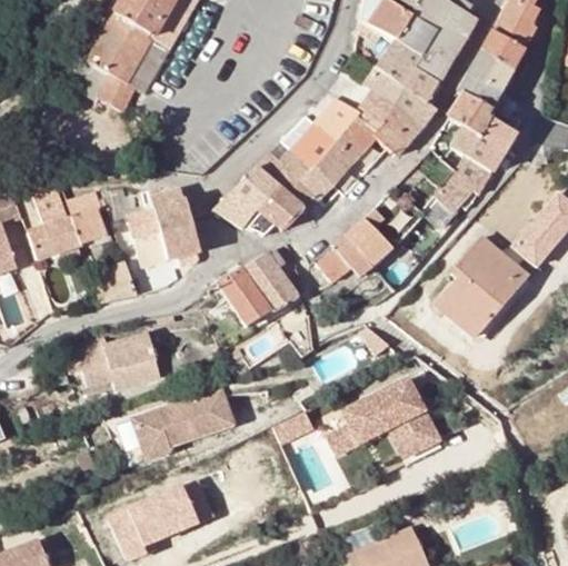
[(122,0),(89,61),(129,83),(175,0),(122,0)]
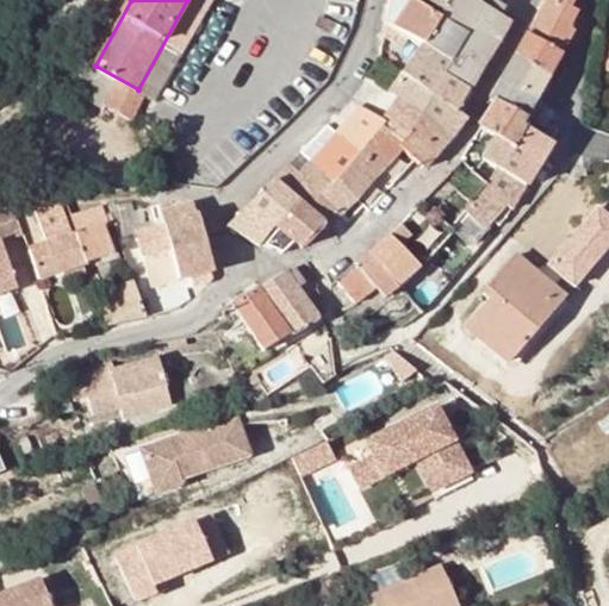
[(393,0),(390,20),(412,36),(427,44),(439,52),(447,41),(460,49),(470,32),(422,0),(393,0)]
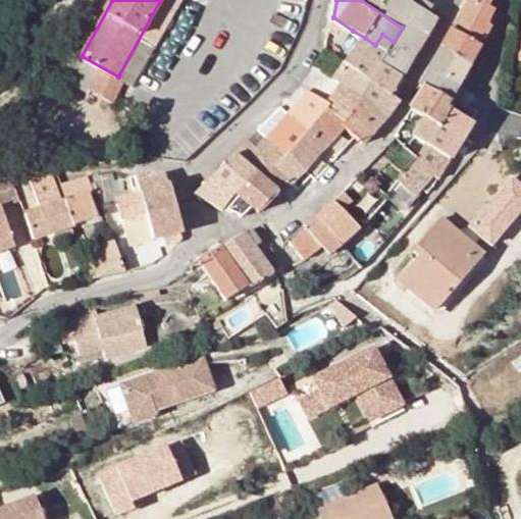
[(438,16),(432,12),(414,0),(361,0),(402,28),(407,21),(429,33),(438,16)]
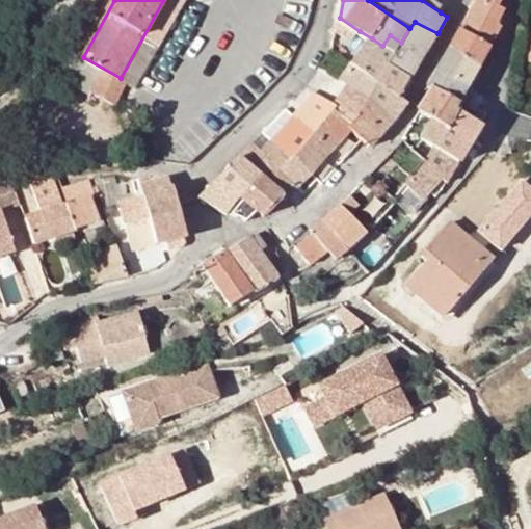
[(422,0),(441,12),(446,3),(442,0),(422,0)]
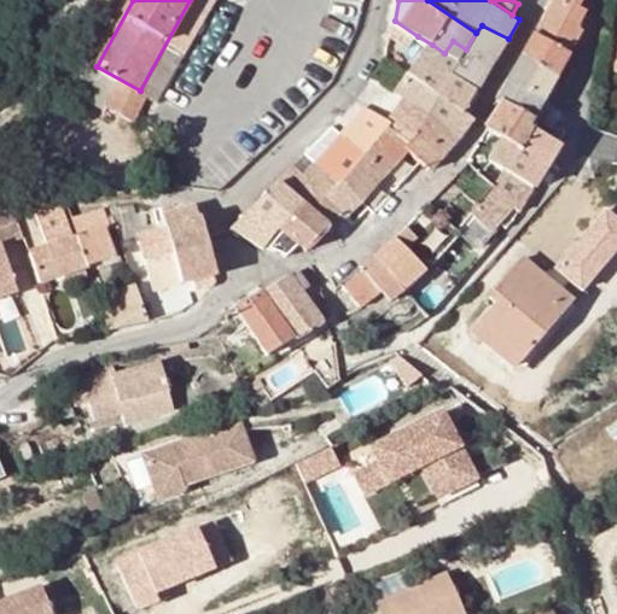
[(552,0),(535,31),(568,50),(580,28),(576,25),(583,10),(576,5),(578,0),(552,0)]
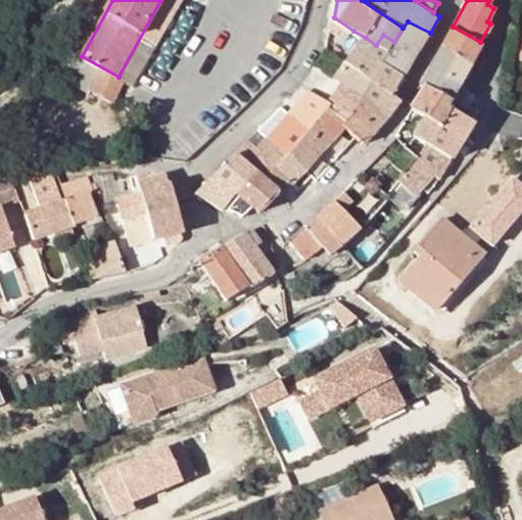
[(353,31),(334,17),(332,28),(348,38),(353,31)]
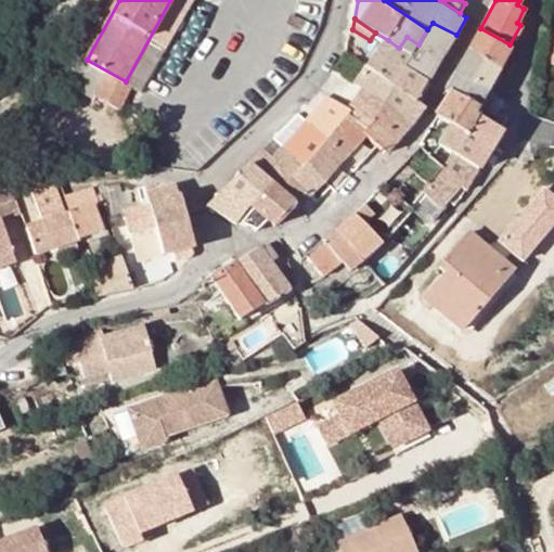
[(455,38),(456,35),(433,23),(427,29),(419,45),(419,47),(441,61),(455,38)]
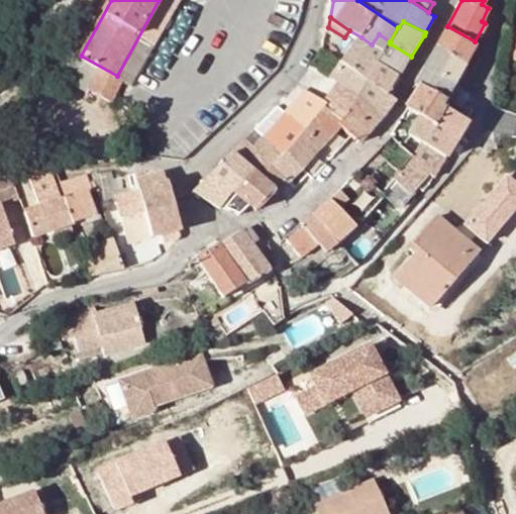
[(475,41),(447,26),(425,66),(452,82),(475,41)]
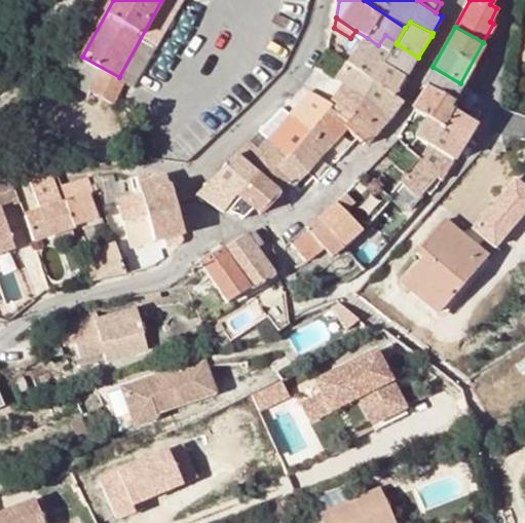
[(378,45),(368,38),(349,62),(397,94),(418,58),(397,44),(397,42),(385,35),(378,45)]
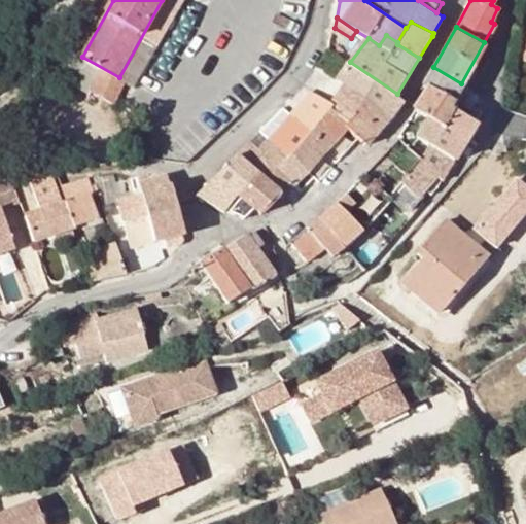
[(82,57),(78,65),(70,80),(91,93),(93,89),(115,101),(127,81),(119,77),(82,57)]
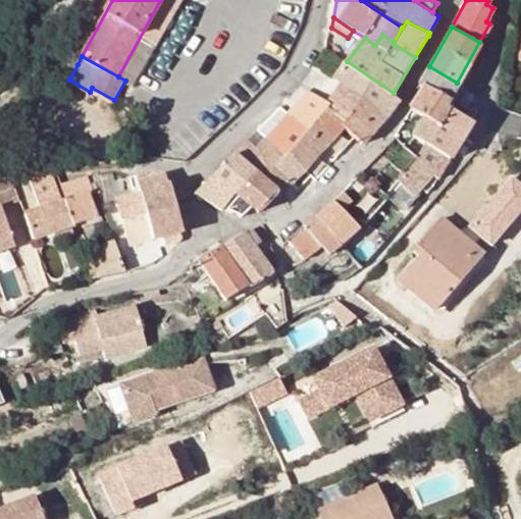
[(335,78),(344,83),(347,85),(388,116),(403,99),(394,93),(347,61),(335,78)]
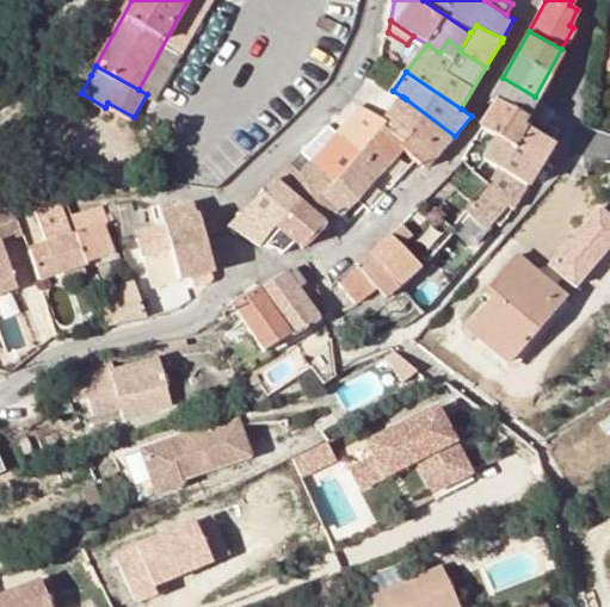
[(498,99),(497,101),(523,118),(528,107),(535,97),(503,78),(493,95),(498,99)]
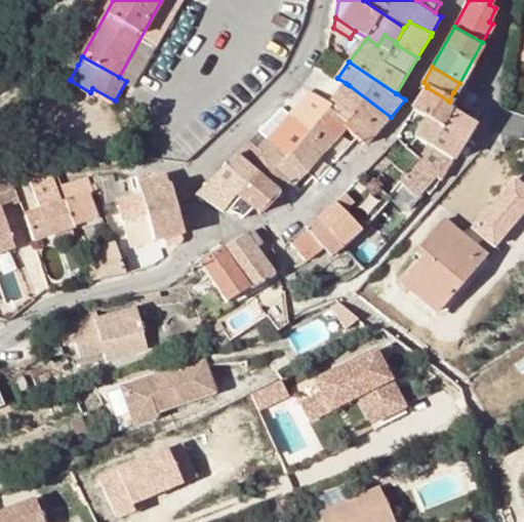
[(384,125),(391,117),(349,85),(346,83),(331,102),(334,104),(329,110),(349,124),(348,126),(360,136),(367,143),(384,125)]
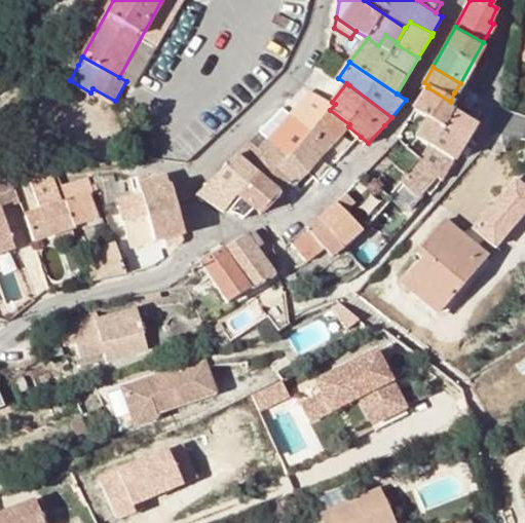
[(450,102),(427,87),(415,109),(427,116),(443,126),(454,107),(449,103),(450,102)]
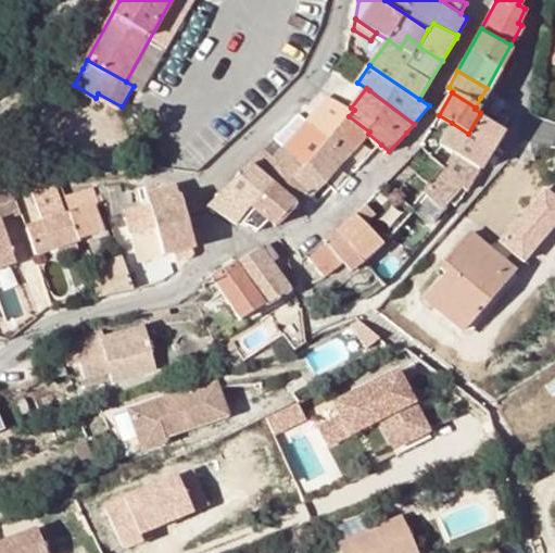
[(331,138),(349,116),(354,110),(351,108),(331,95),(310,118),(331,138)]
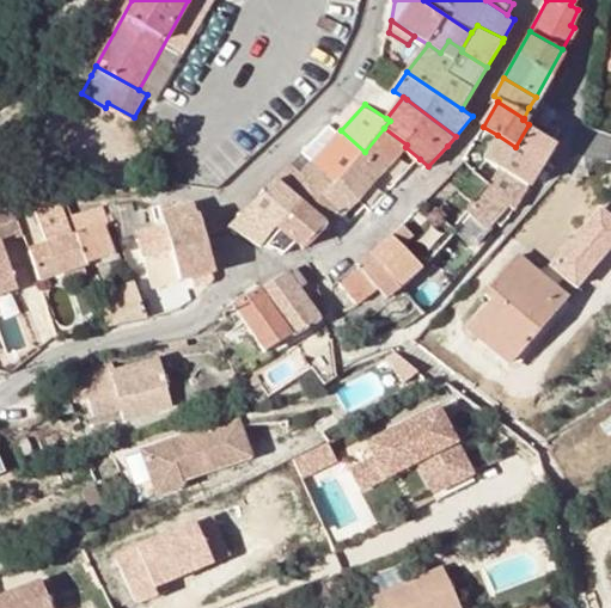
[(304,149),(315,159),(341,130),(331,122),(313,140),(304,149)]
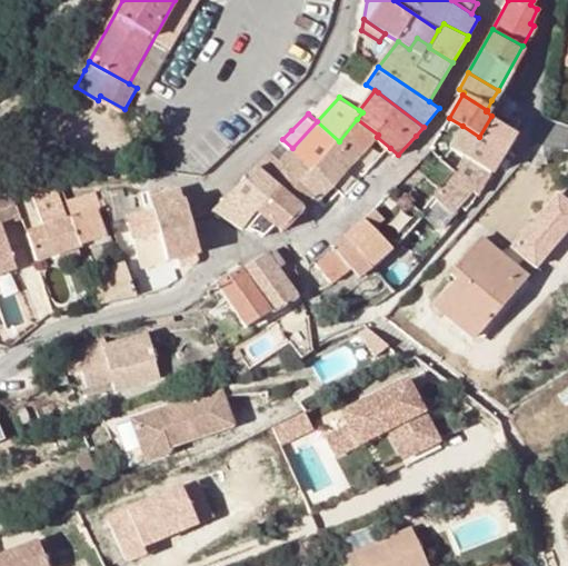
[(492,171),(515,130),(491,116),(479,137),(462,126),(451,146),(471,159),(492,171)]
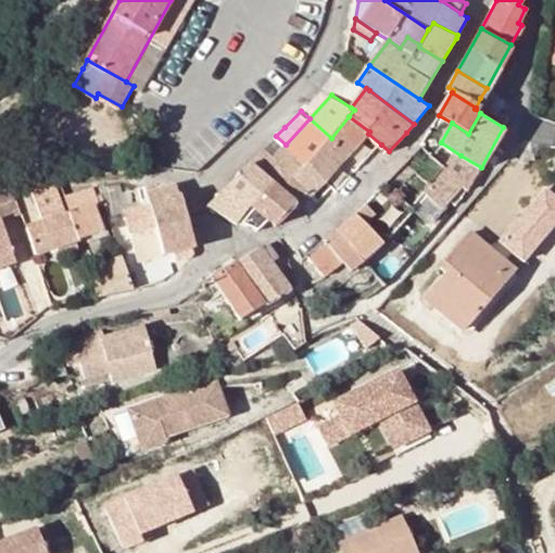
[(327,179),(368,134),(369,132),(349,116),(331,138),(308,165),(327,179)]
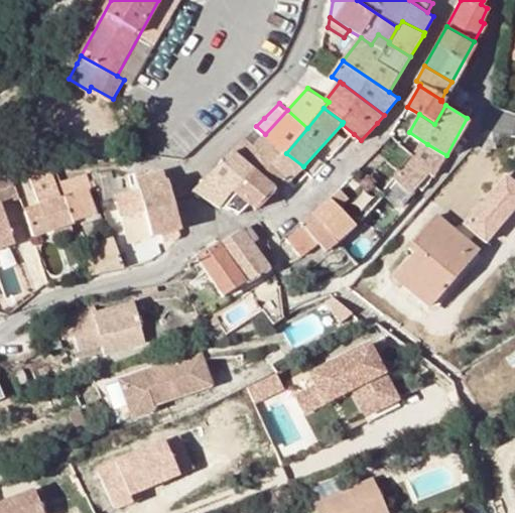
[(287,110),(265,134),(286,153),(307,128),(287,110)]
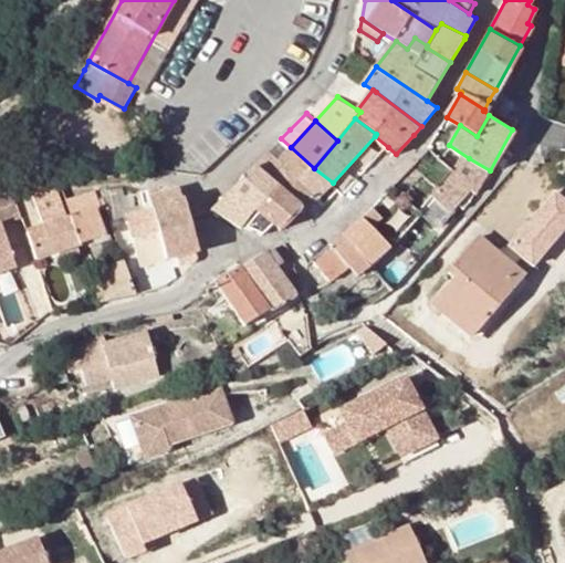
[(246,226),(259,210),(281,187),(302,207),(305,210),(320,196),(303,181),(314,168),(291,147),(281,159),(270,150),(259,163),(215,210),(246,226)]
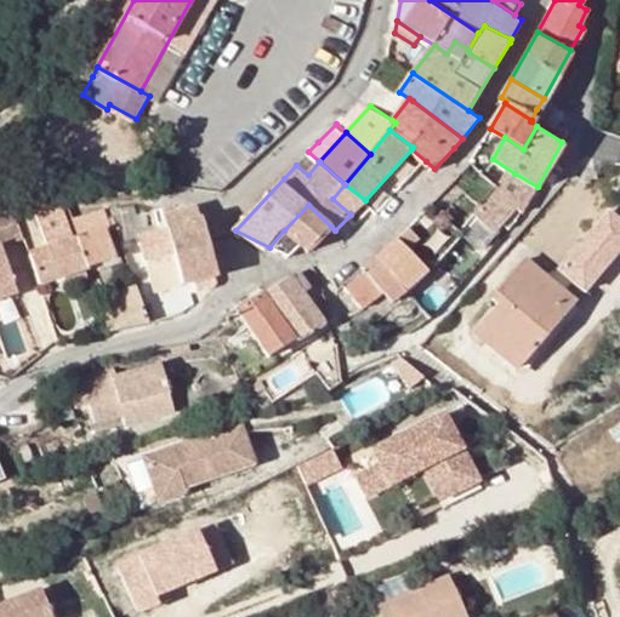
[(351,215),(365,200),(345,184),(333,199),(351,215)]
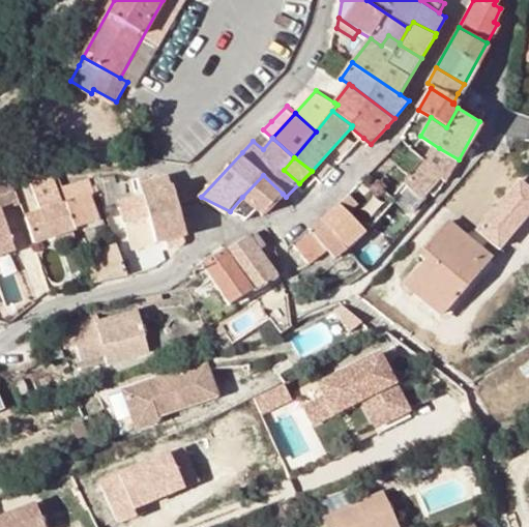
[(443,174),(429,159),(410,181),(422,196),(443,174)]
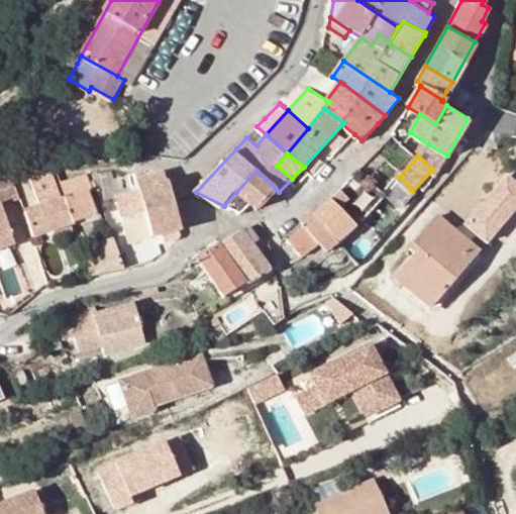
[(132,240),(164,233),(181,228),(182,228),(182,224),(171,181),(169,181),(167,171),(138,178),(140,184),(133,186),(131,175),(116,178),(114,171),(96,172),(105,199),(120,195),(132,240)]
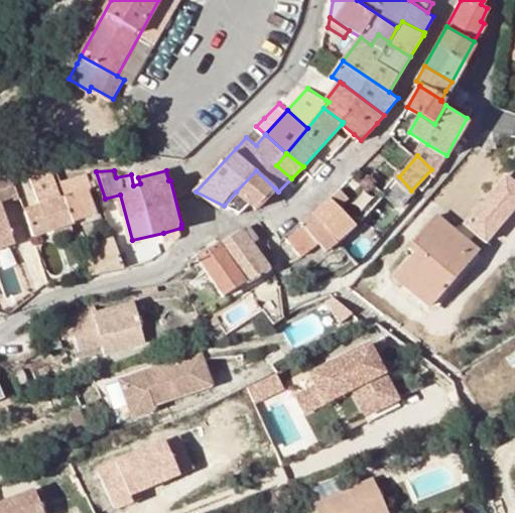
[(227,207),(242,215),(251,203),(258,207),(275,188),(256,170),(236,191),(238,195),(227,207)]
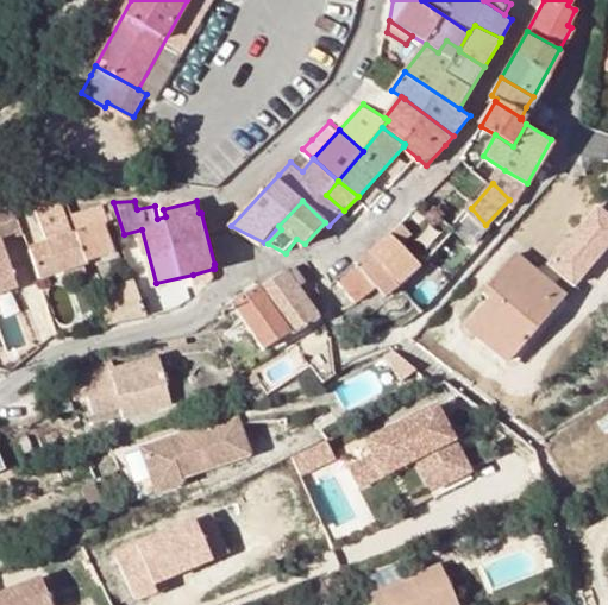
[(49,243),(32,249),(43,278),(114,252),(105,225),(111,222),(105,205),(75,215),(70,203),(35,202),(49,243)]
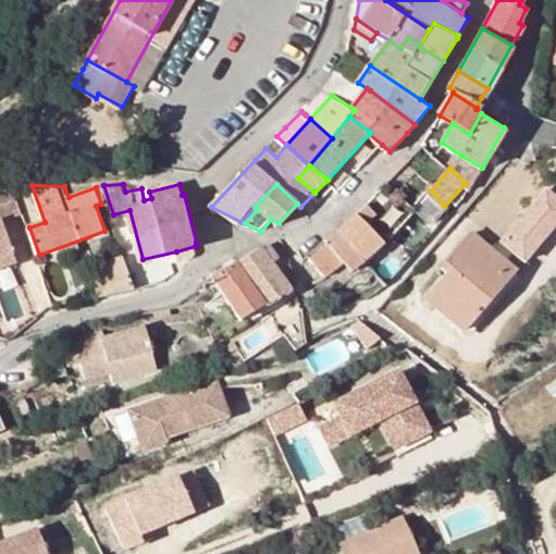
[(148,186),(141,188),(144,200),(151,198),(149,192),(148,186)]
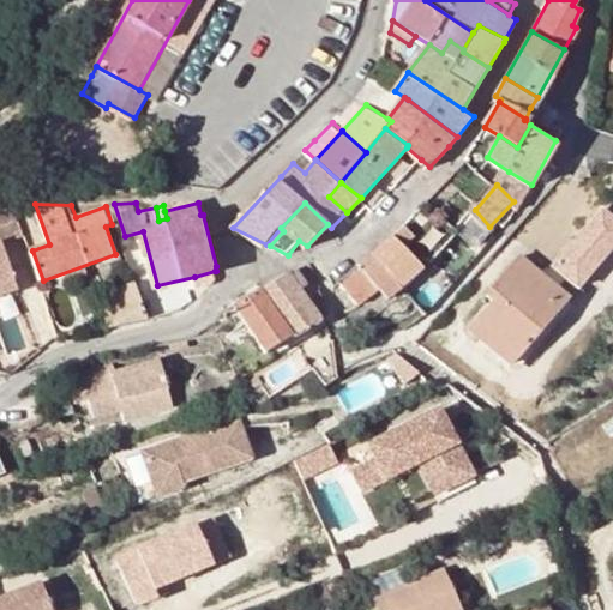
[(28,235),(18,207),(0,207),(0,209),(2,243),(28,235)]
